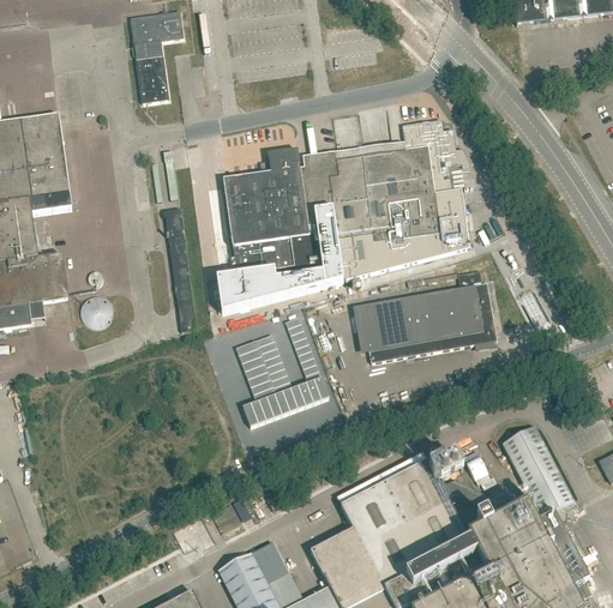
[(512,0),(515,23),(612,11),(612,0),(512,0)]
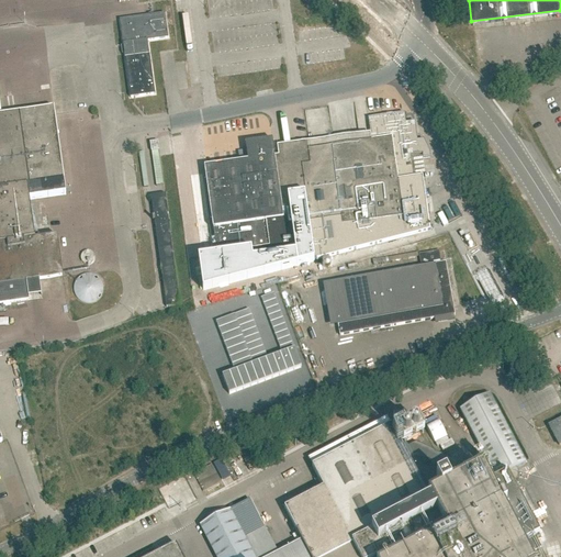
[(130,92),(154,89),(147,36),(167,33),(164,9),(119,15),(130,92)]
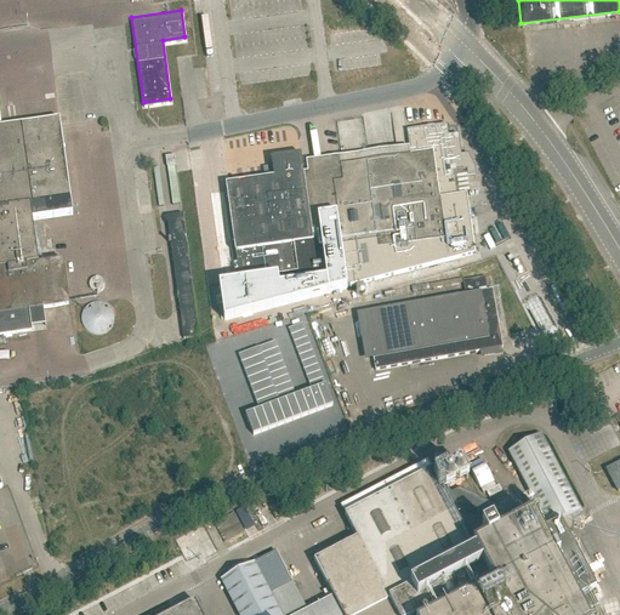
[(0,330),(32,325),(30,323),(45,320),(43,303),(68,300),(62,255),(38,258),(32,215),(72,209),(58,114),(0,121),(0,330)]
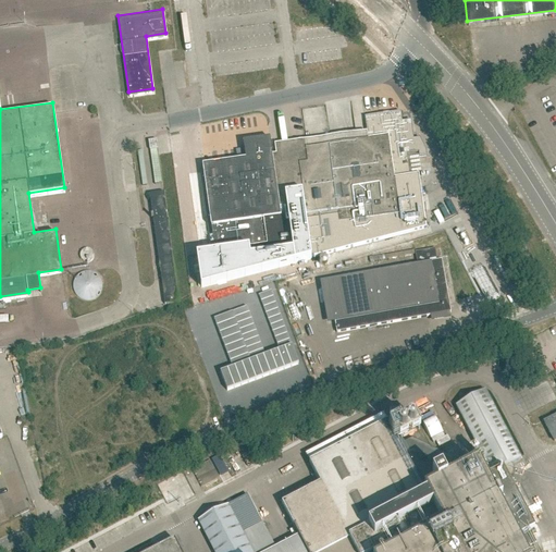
[(289,156),(295,189),(301,188),(310,254),(425,224),(416,154),(425,151),(425,146),(419,133),(412,134),(410,115),(402,117),(399,108),(363,113),(367,134),(299,144),(300,154),(289,156)]
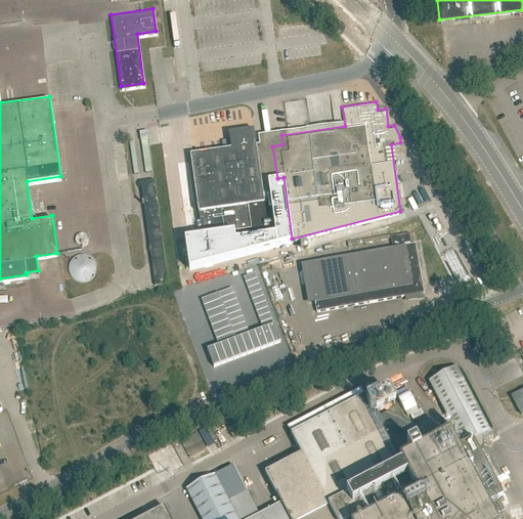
[(282,144),(281,135),(259,138),(260,141),(255,142),(253,126),(227,129),(230,145),(189,152),(201,232),(233,228),(234,236),(273,231),(268,193),(268,190),(266,179),(277,178),(272,146),(282,144)]
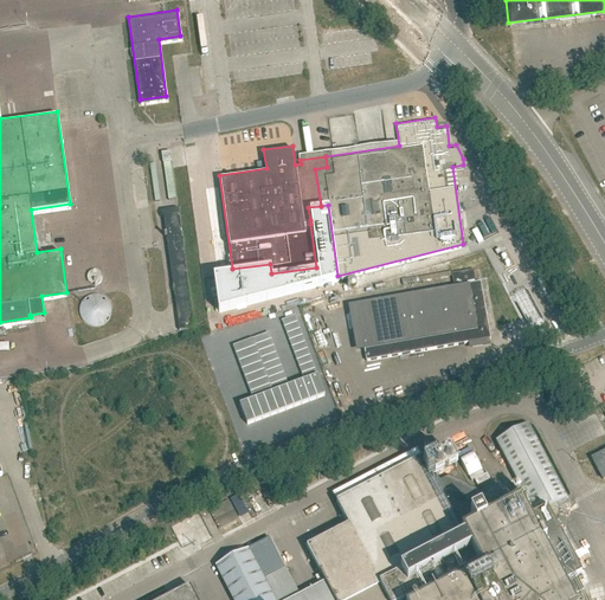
[(162,159),(171,157),(169,147),(161,148),(162,159)]
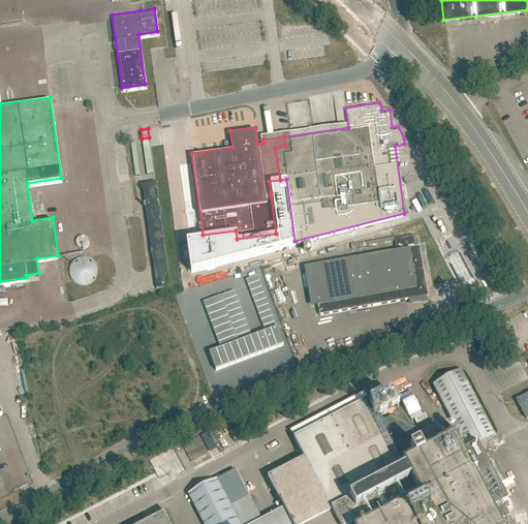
[(142,203),(144,202),(155,284),(167,282),(156,196),(157,196),(154,178),(141,180),(144,201),(142,201),(142,203)]
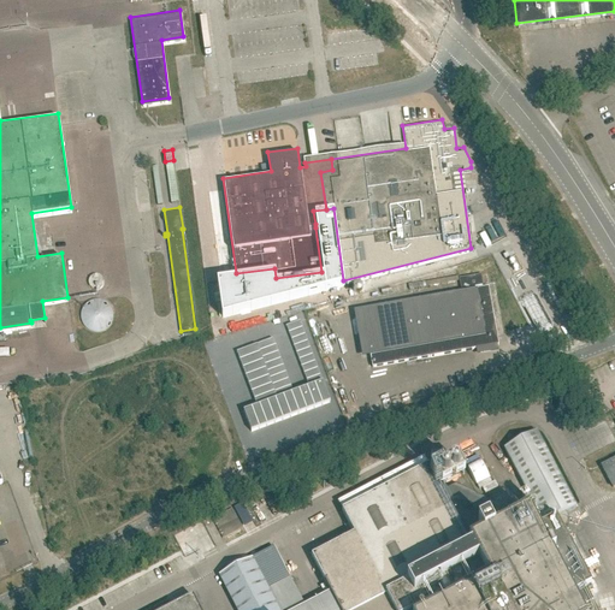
[(372,363),(498,341),(488,283),(484,283),(482,270),(459,273),(459,271),(408,280),(412,296),(361,305),(372,363)]
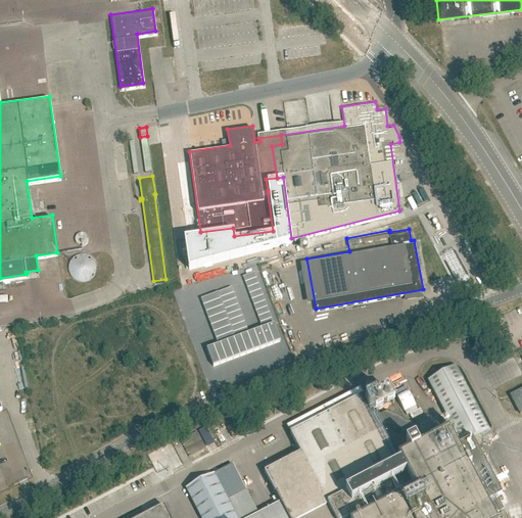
[(67,247),(68,273),(89,272),(88,246),(67,247)]
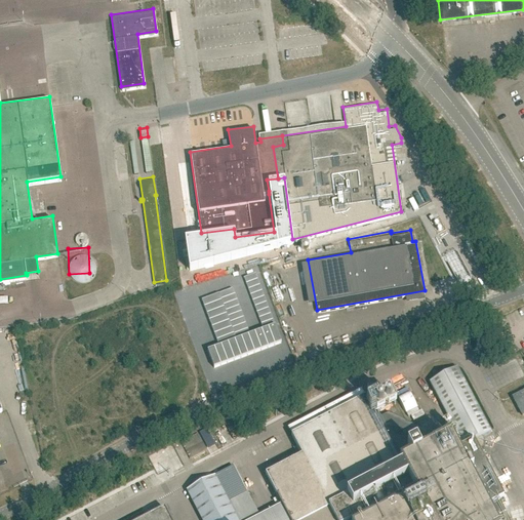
[(255,270),(243,274),(246,280),(257,276),(255,270)]
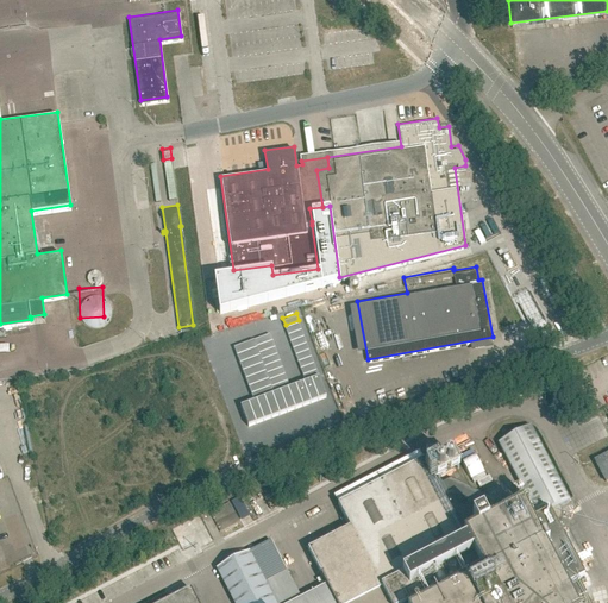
[(299,320),(286,325),(288,331),(301,326),(299,320)]
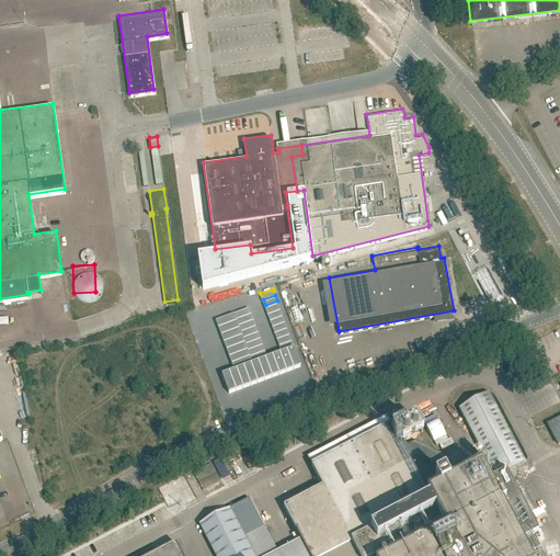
[(277,301),(265,305),(267,311),(280,307),(277,301)]
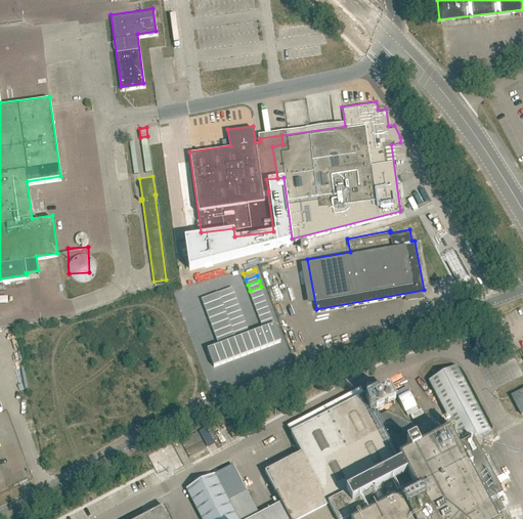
[(231,285),(218,289),(220,295),(234,290),(231,285)]
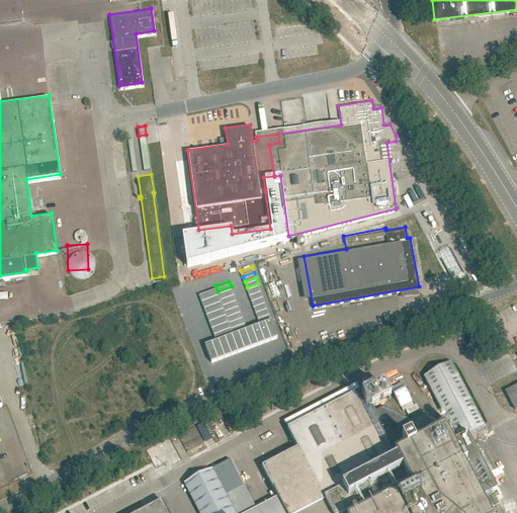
[(258,283),(247,287),(249,293),(260,288),(258,283)]
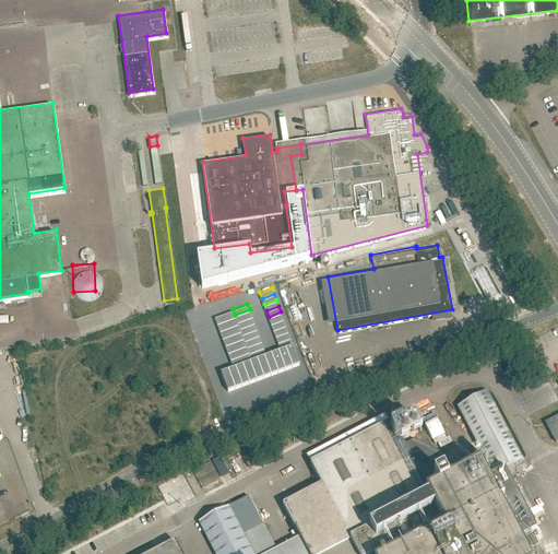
[(233,308),(214,316),(217,322),(236,316),(235,315),(233,308)]
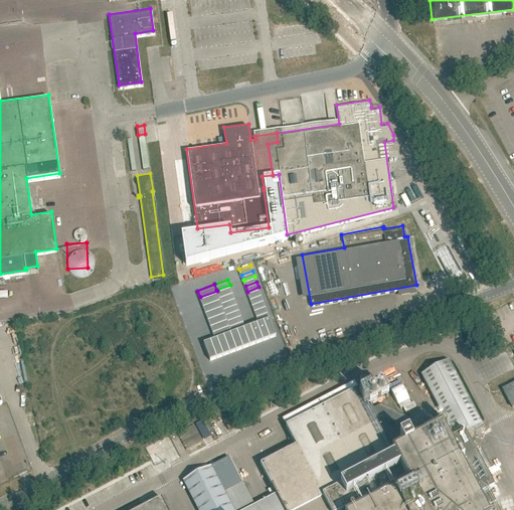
[(230,285),(216,290),(217,291),(218,296),(232,291),(230,285)]
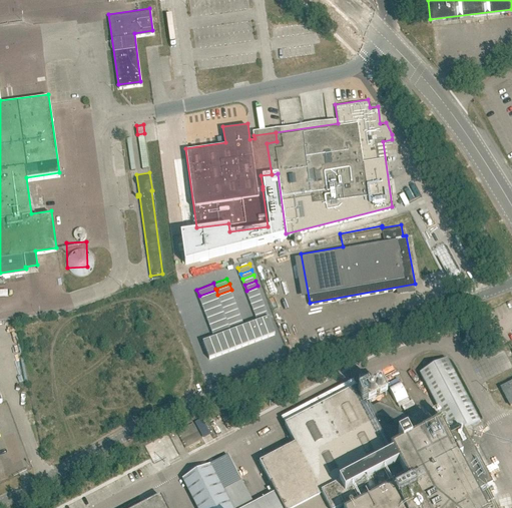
[(258,286),(246,291),(248,296),(260,292),(258,286)]
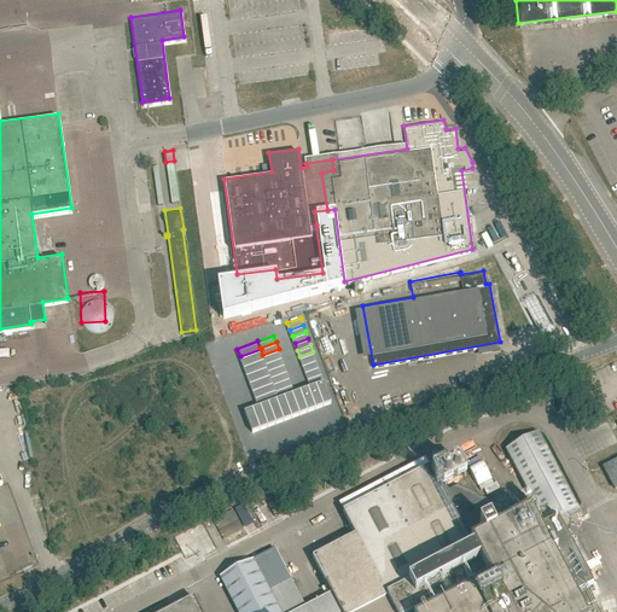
[(261,349),(240,356),(243,365),(263,357),(262,355),(261,349)]
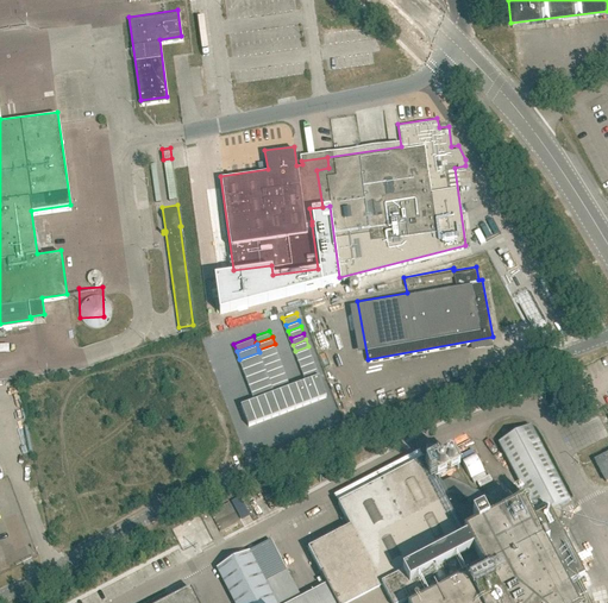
[(275,344),(258,350),(259,352),(262,356),(277,350),(275,344)]
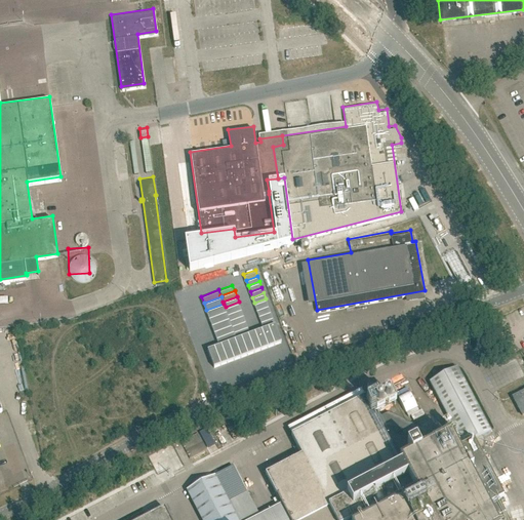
[(266,298),(254,303),(256,309),(268,305),(266,298)]
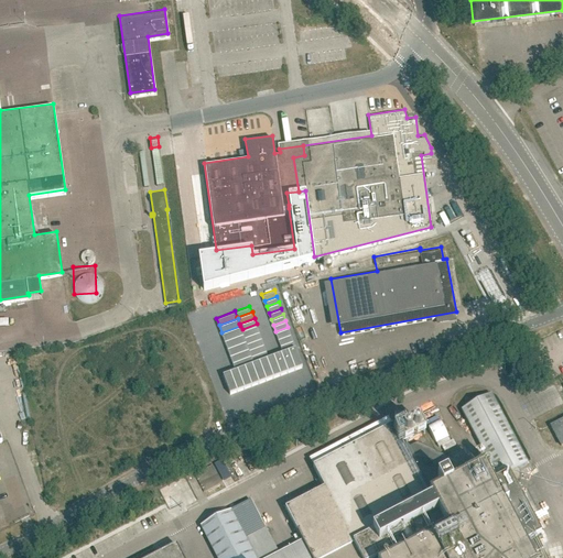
[(257,324),(242,329),(244,332),(245,336),(259,330),(257,324)]
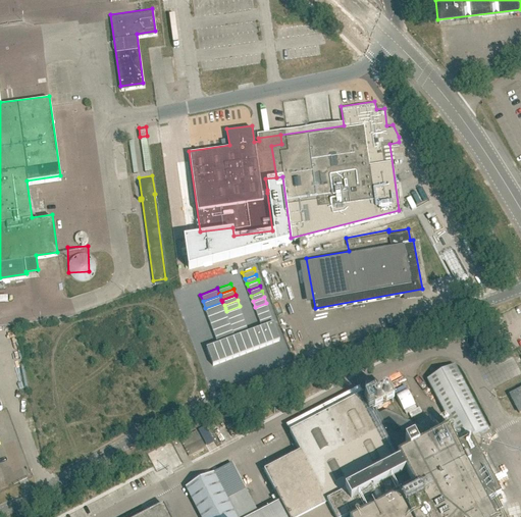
[(222,302),(205,308),(208,314),(225,308),(224,305),(222,302)]
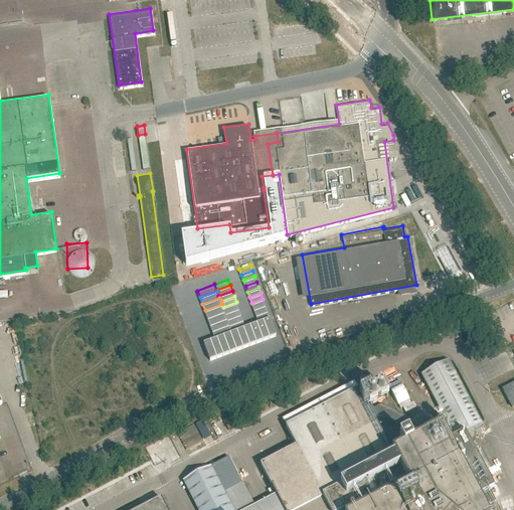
[(263,299),(251,303),(253,308),(265,304),(263,299)]
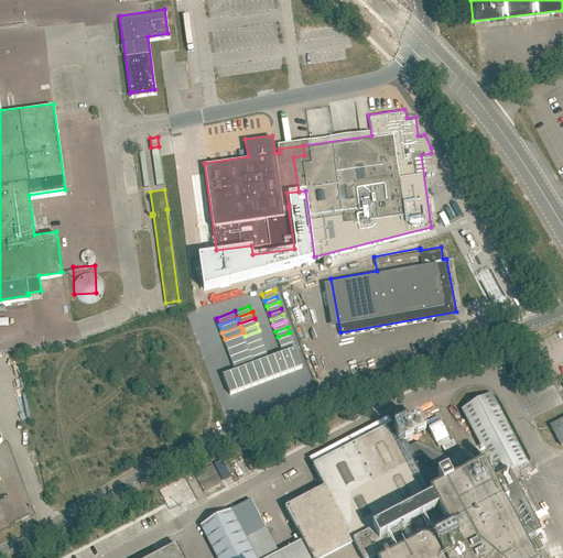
[(259,330),(245,336),(246,340),(247,342),(261,337),(259,330)]
